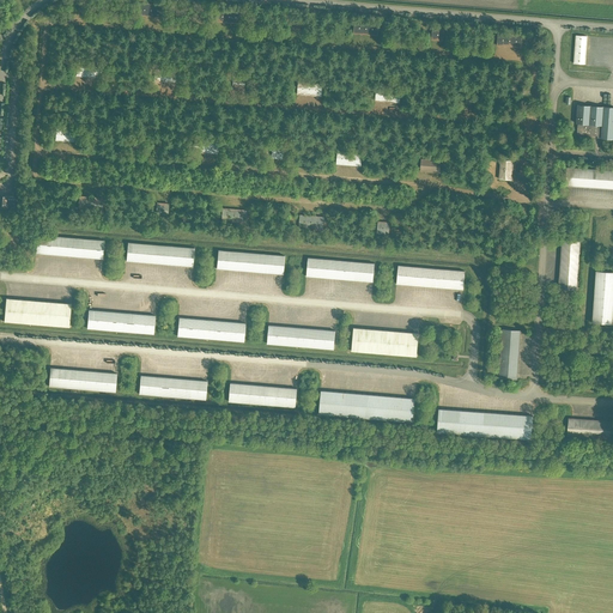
[(162,17),(163,5),(139,2),(138,16),(162,17)]
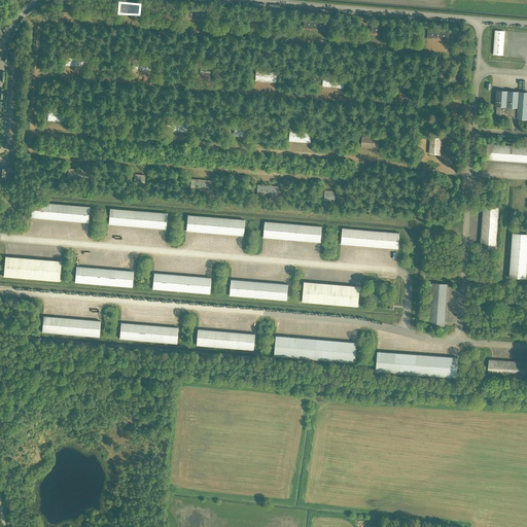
[(198,20),(200,20),(203,20),(205,20),(206,21),(207,10),(186,8),(185,19),(186,19),(187,19),(188,19),(191,19),(194,19),(198,20)]
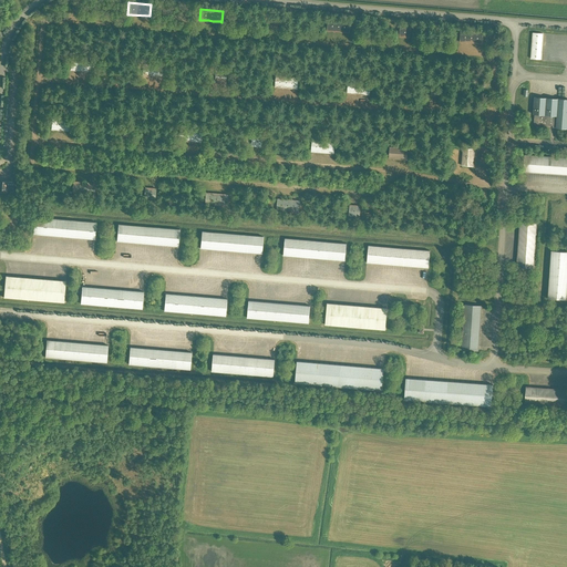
[(350,21),(328,20),(327,31),(349,32),(350,21)]
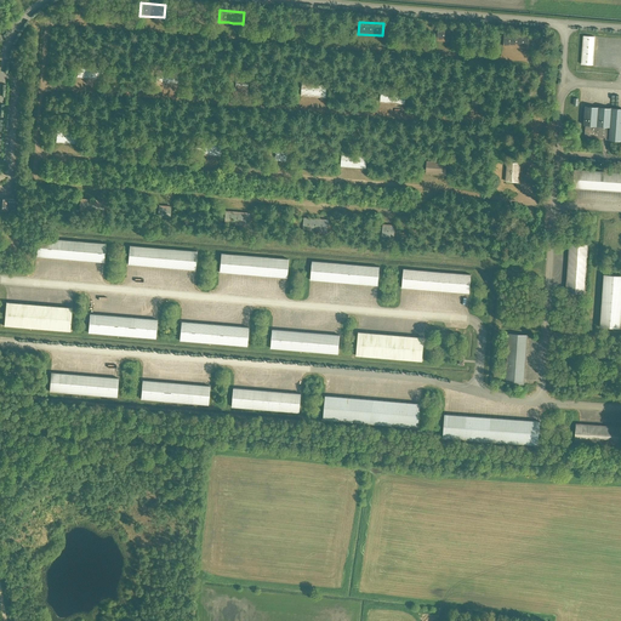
[(450,29),(438,28),(437,40),(449,41),(450,29)]
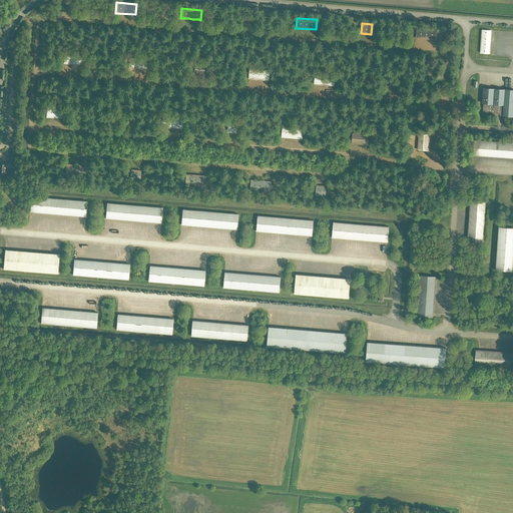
[(429,39),(430,39),(431,39),(433,39),(435,39),(436,39),(437,29),(417,28),(416,38),(417,38),(418,38),(419,38),(422,38),(423,38),(424,38),(428,39),(429,39)]
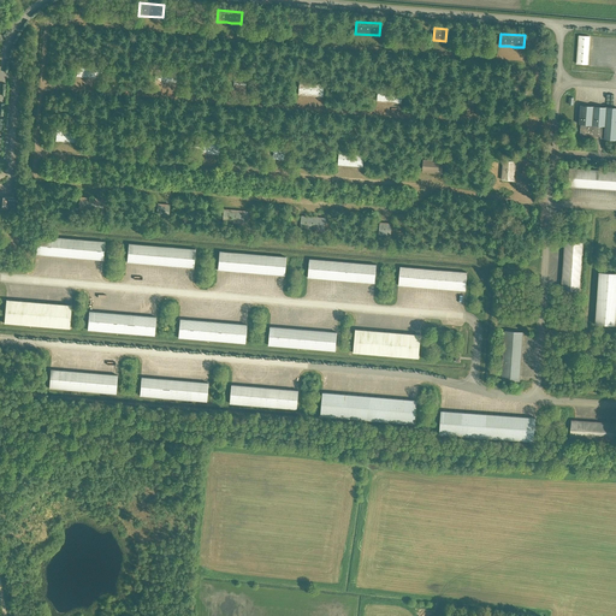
[(590,36),(579,35),(576,64),(587,64),(590,36)]
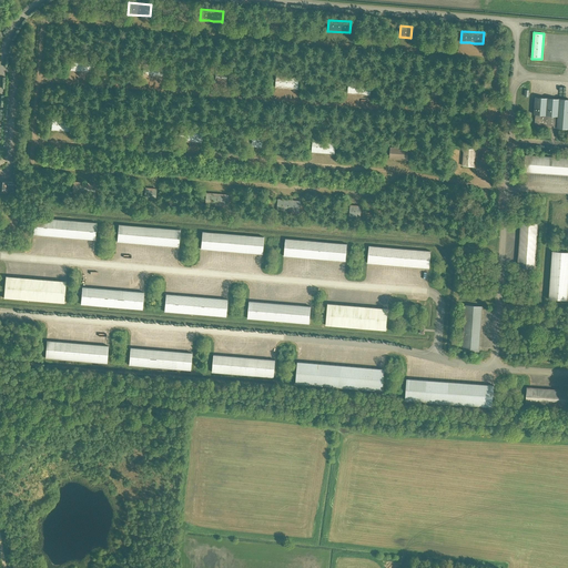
[(92,72),(93,72),(93,61),(71,59),(70,70),(71,70),(73,70),(77,71),(79,71),(83,71),(85,71),(90,72),(92,72)]
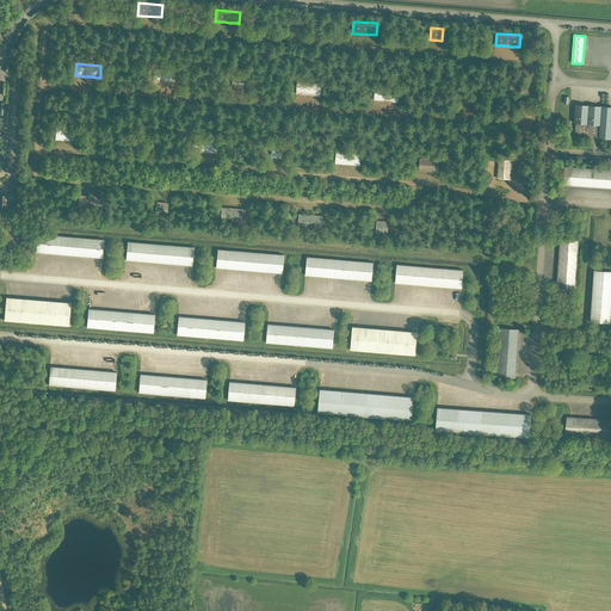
[(168,82),(171,84),(174,84),(177,84),(178,84),(179,72),(154,71),(153,81),(154,82),(156,82),(159,82),(161,82),(164,82),(168,82)]
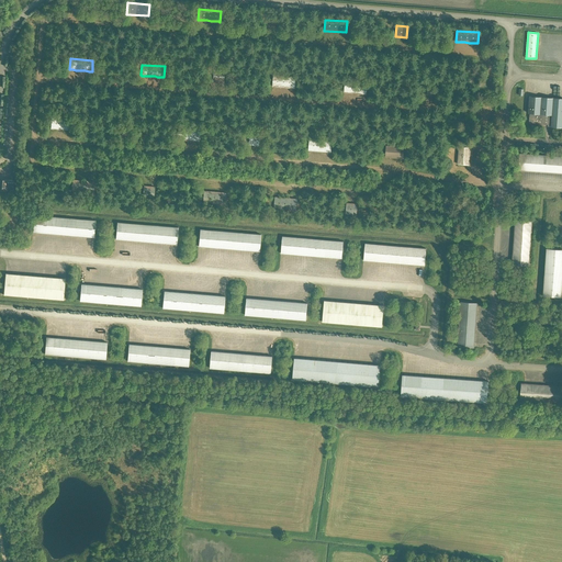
[(225,82),(226,71),(214,70),(214,81),(225,82)]
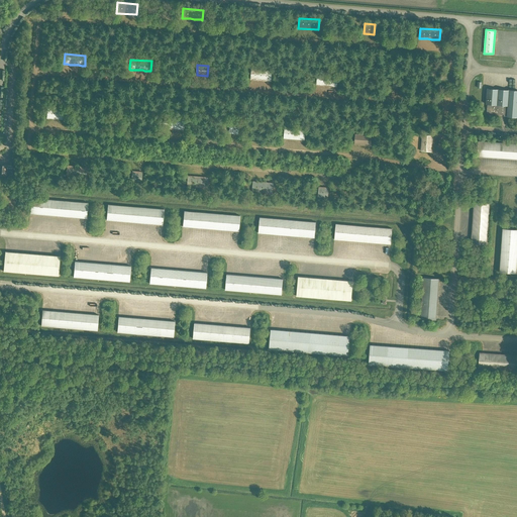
[(263,80),(265,81),(268,81),(270,81),(272,81),(272,71),(251,69),(250,79),(251,80),(253,80),(254,80),(256,80),(259,80),(263,80)]
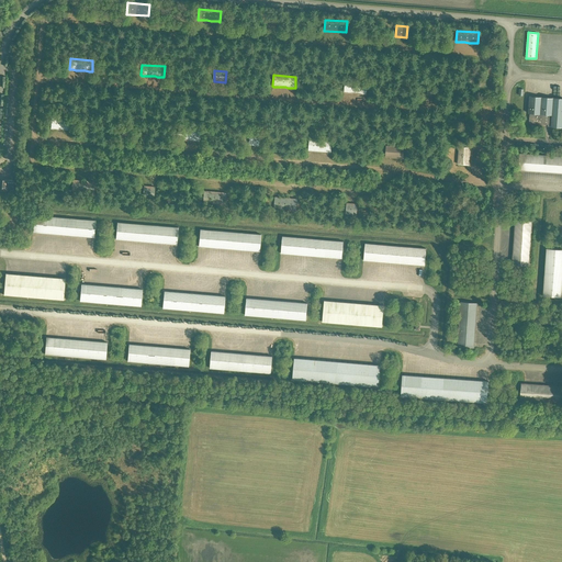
[(350,92),(352,93),(358,93),(360,93),(362,93),(363,93),(366,93),(367,94),(367,83),(345,81),(344,92),(345,92),(347,92),(348,92),(350,92)]
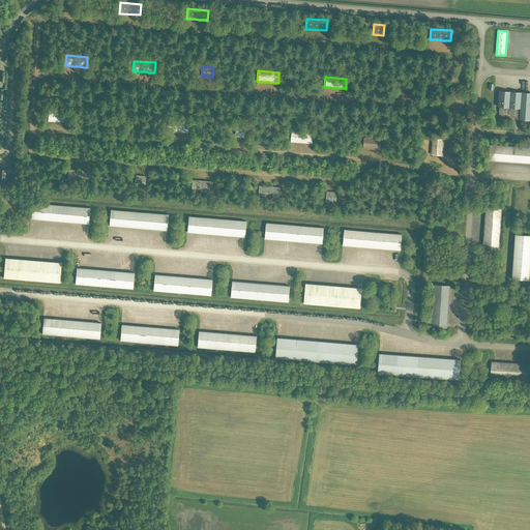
[(529,92),(499,90),(498,107),(500,107),(500,111),(499,110),(499,116),(517,117),(517,116),(520,116),(520,119),(529,119),(529,92)]
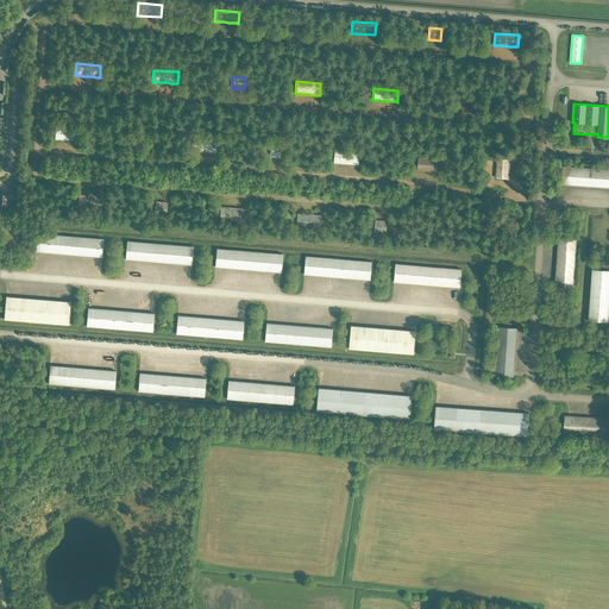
[(69,140),(71,140),(75,140),(77,140),(79,142),(80,130),(56,127),(55,139),(56,139),(57,139),(58,139),(60,139),(62,139),(64,140),(69,140)]
